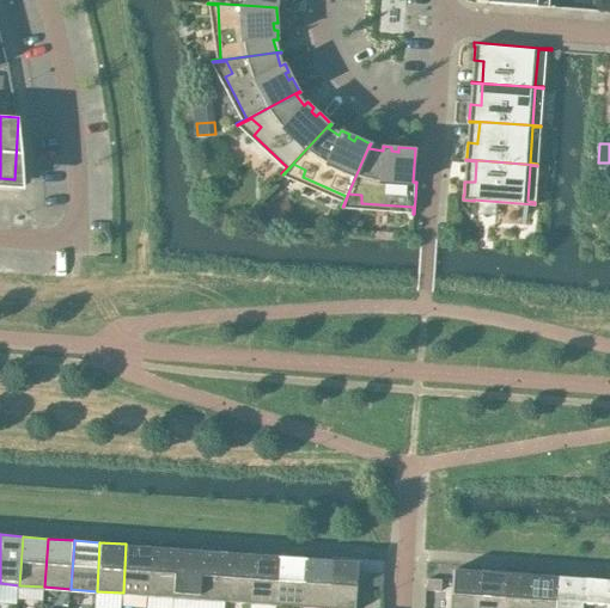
[(148,595),(152,546),(126,544),(123,593),(148,595)]
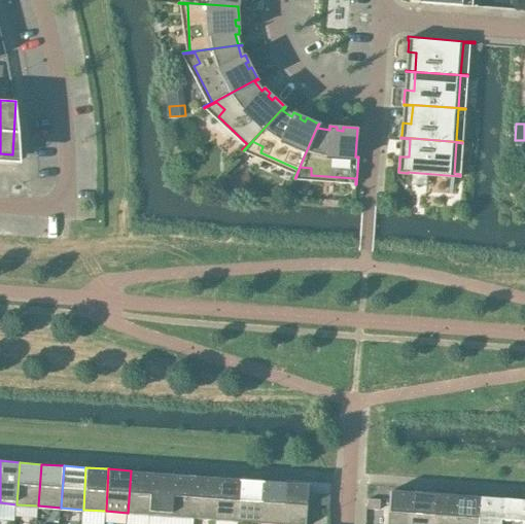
[(150,514),(152,472),(131,470),(128,513),(150,514)]
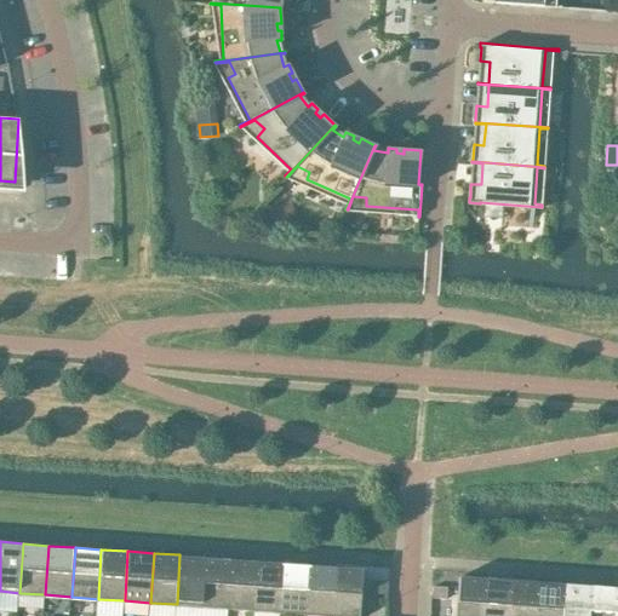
[(202,606),(206,557),(179,554),(177,604),(202,606)]
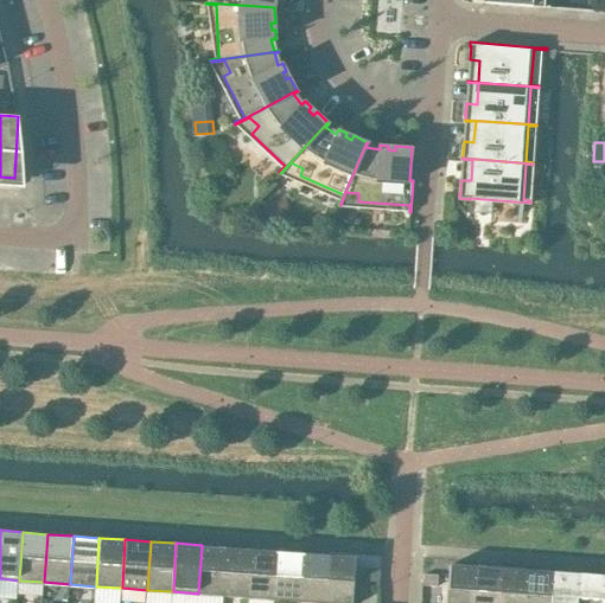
[(224,595),(228,547),(202,545),(198,594),(224,595)]
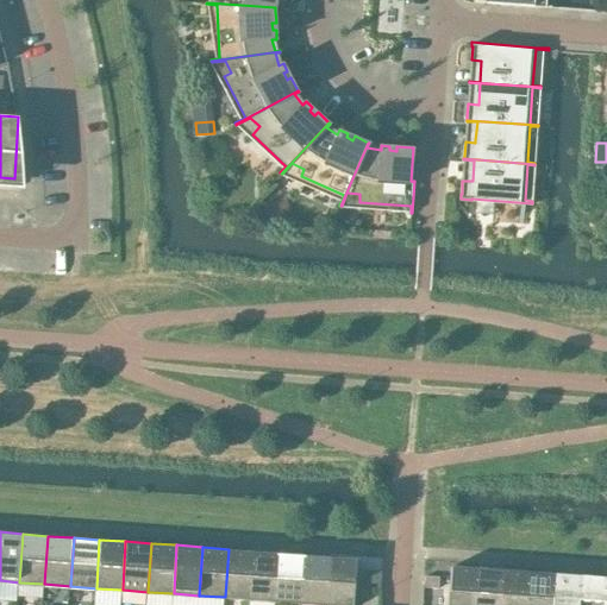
[(250,599),(254,550),(229,549),(225,597),(250,599)]
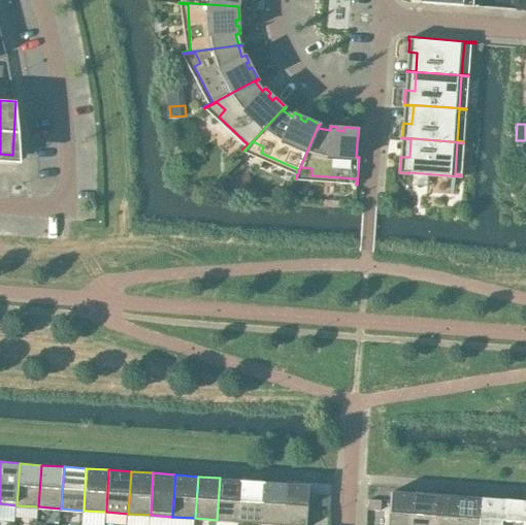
[(239,521),(242,480),(220,478),(217,520),(239,521)]
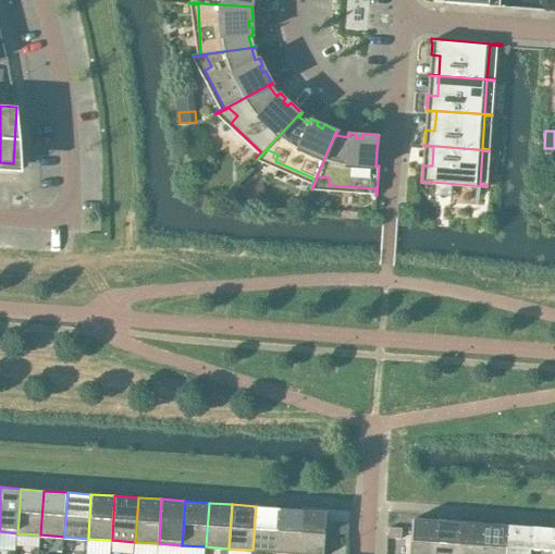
[(275,552),(279,507),(256,506),(253,550),(275,552)]
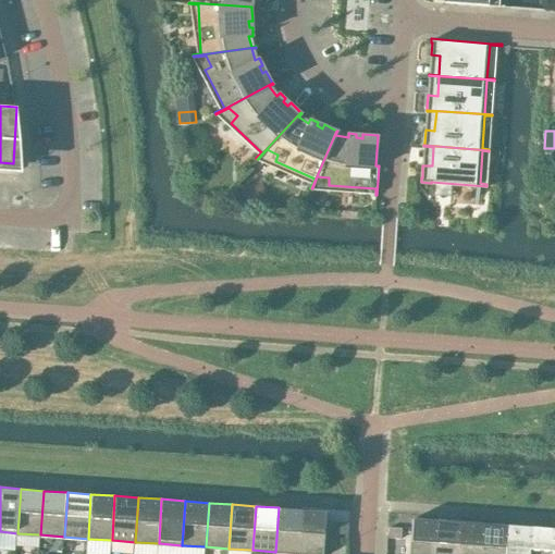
[(299,553),(303,509),(279,507),(275,552),(299,553)]
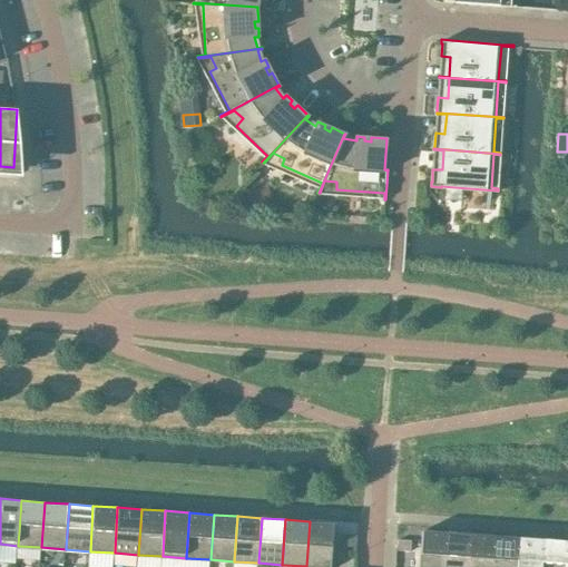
[(331,566),(333,543),(334,531),(334,522),(310,521),(306,566),(315,566),(331,566)]
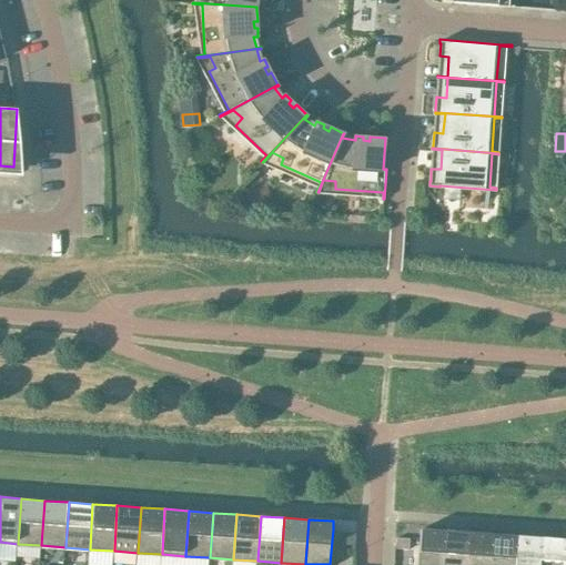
[(443,564),(446,530),(421,527),(417,564),(443,564)]
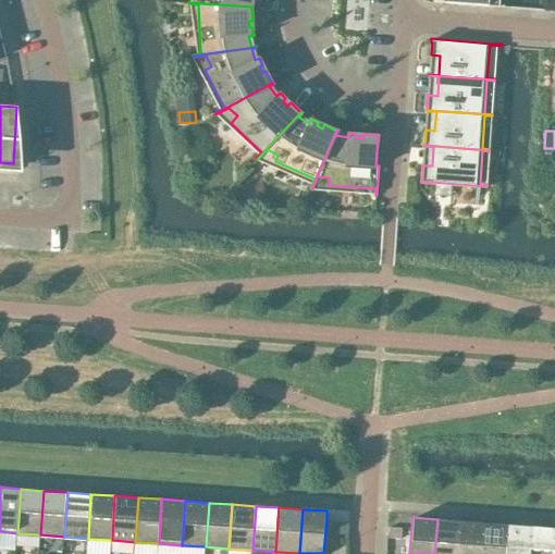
[(327,519),(325,530),(335,531),(336,521),(336,520),(327,519)]
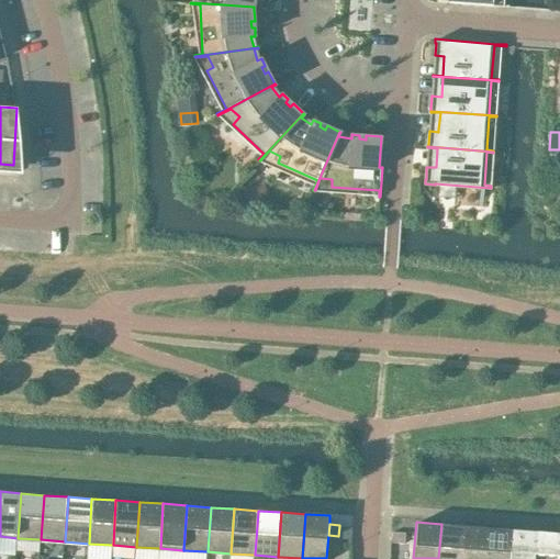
[(462,558),(466,525),(441,524),(438,558),(462,558)]
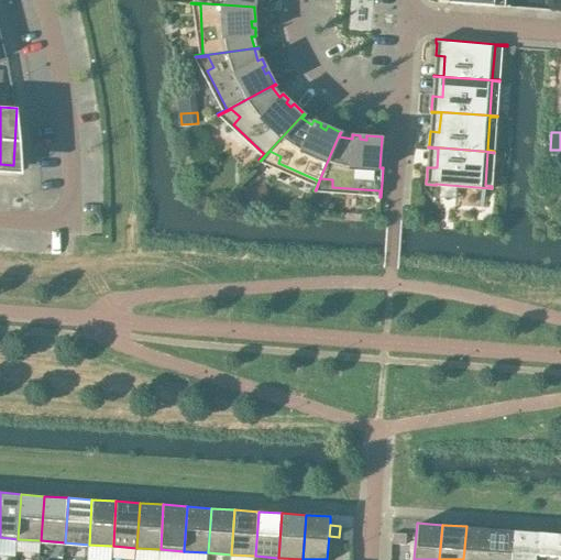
[(487,559),(490,528),(466,526),(463,559),(487,559)]
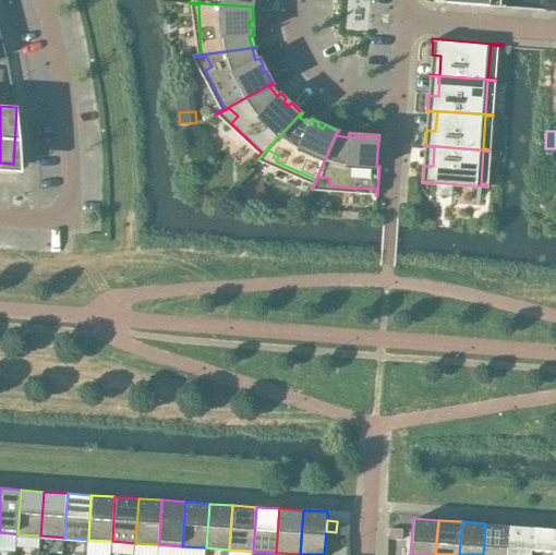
[(506,554),(509,525),(485,523),(483,554),(506,554)]
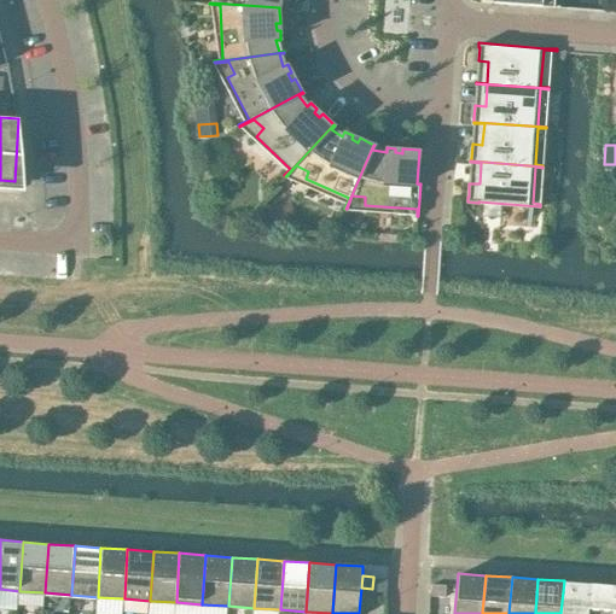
[(587,613),(590,583),(564,580),(561,613),(587,613)]
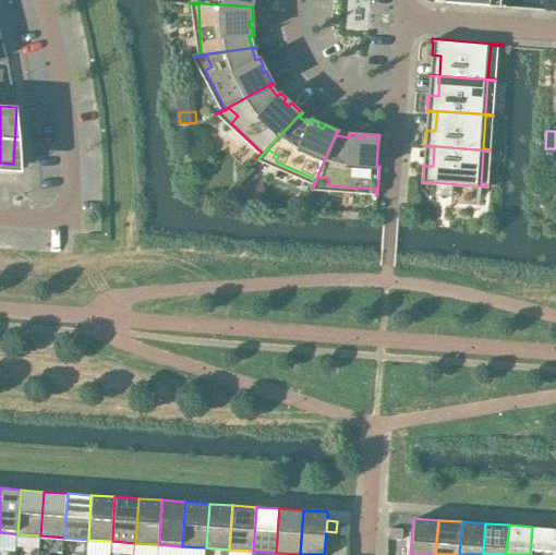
[(402,538),(403,527),(390,526),(389,537),(402,538)]
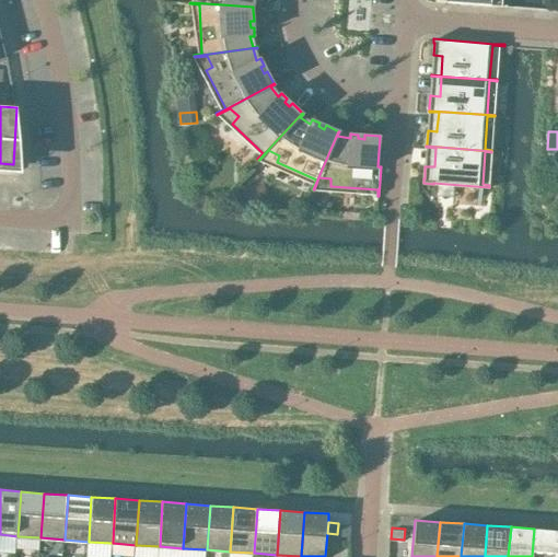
[(556,556),(557,543),(557,530),(534,529),(532,556),(556,556)]
